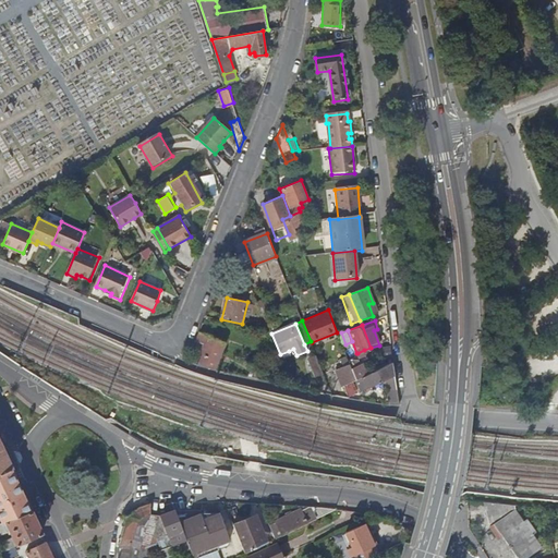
[(204,346),(196,363),(216,371),(227,343),(199,331),(195,341),(204,346)]
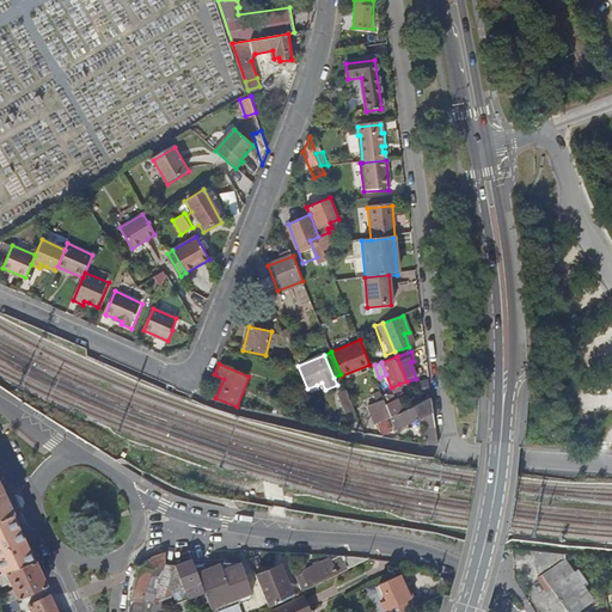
[(319,391),(317,385),(307,389),(311,395),(319,391)]
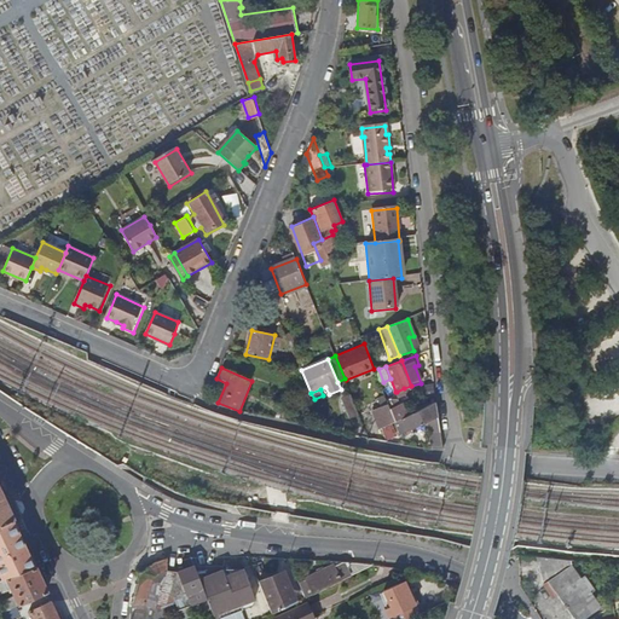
[(351,418),(359,415),(351,394),(342,398),(351,418)]
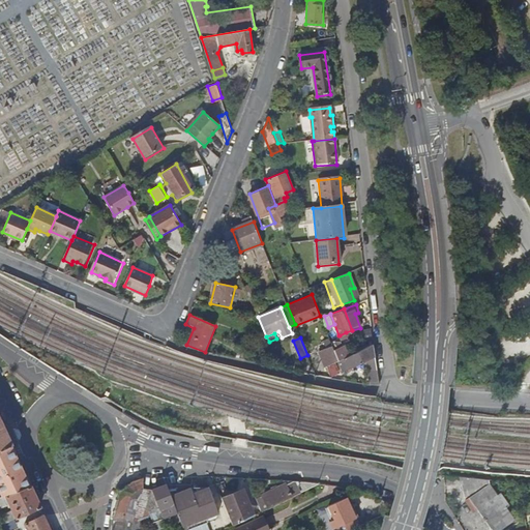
[(339,341),(331,344),(337,359),(348,355),(344,345),(341,346),(339,341)]
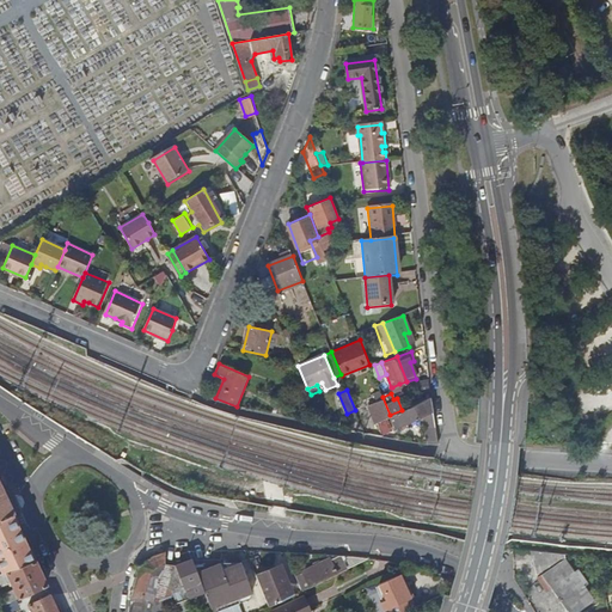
[(367,403),(375,421),(390,415),(383,397),(367,403)]
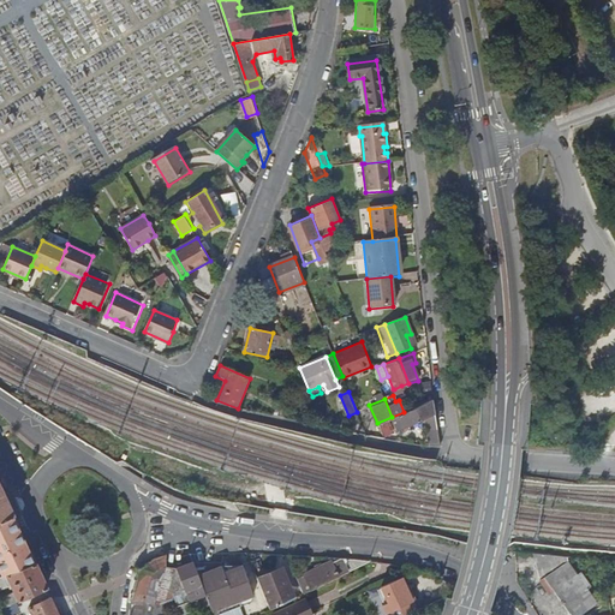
[(437,429),(431,401),(418,406),(404,412),(392,417),(394,424),(402,421),(405,425),(427,417),(430,431),(427,433),(429,445),(441,446),(437,429)]
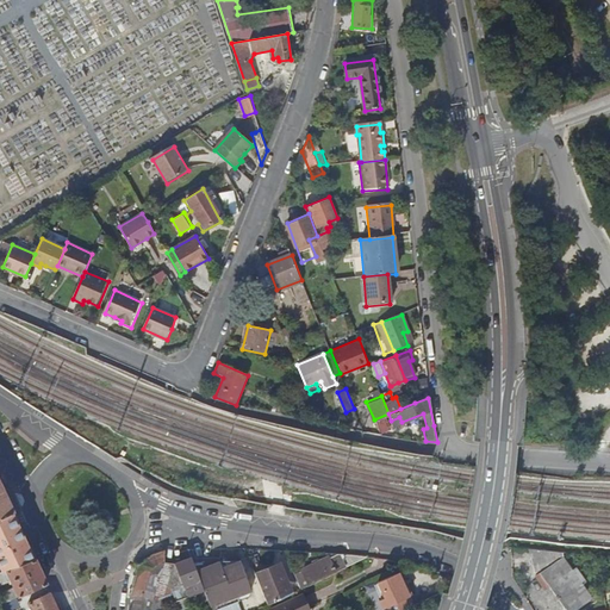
[(0,518),(12,512),(0,485),(0,518)]
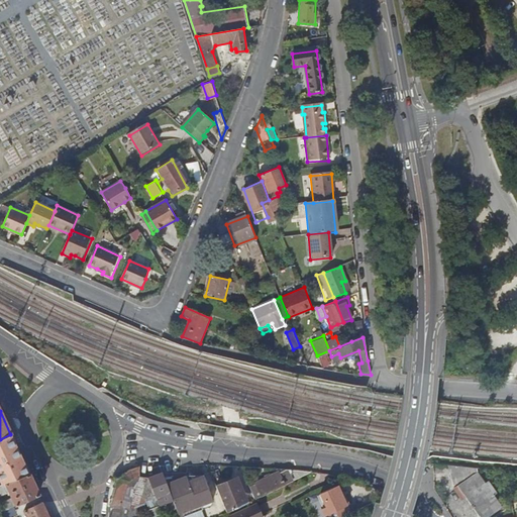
[(10,434),(0,439),(0,482),(1,485),(28,473),(17,448),(10,434)]
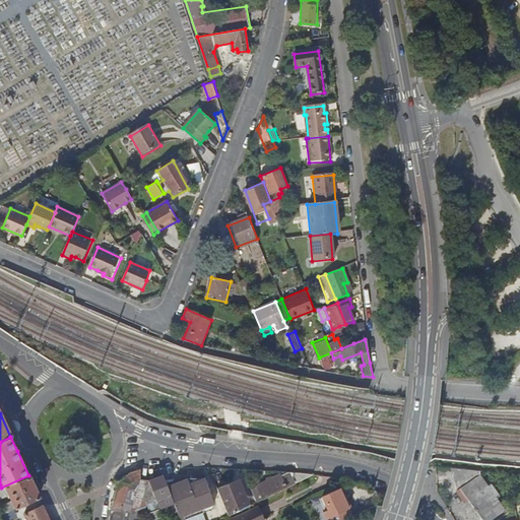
[(471,479),(472,470),(452,468),(455,478),(471,479)]
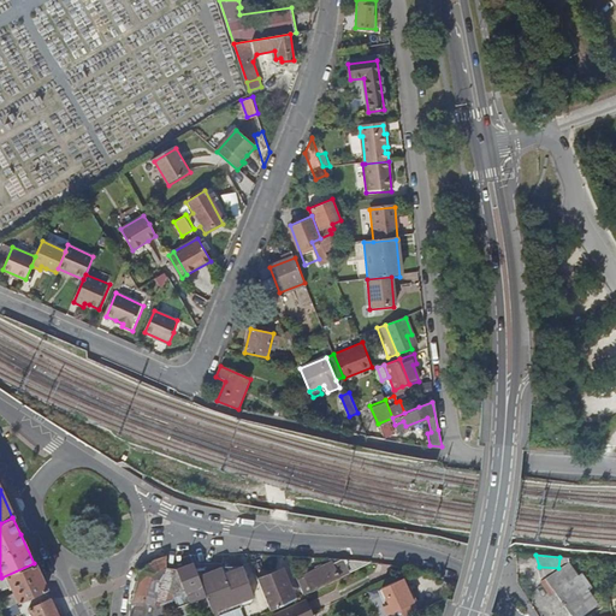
[(203,586),(188,592),(157,603),(167,568),(167,556),(154,558),(142,568),(131,600),(129,615),(157,615),(173,610),(207,597),(203,586)]
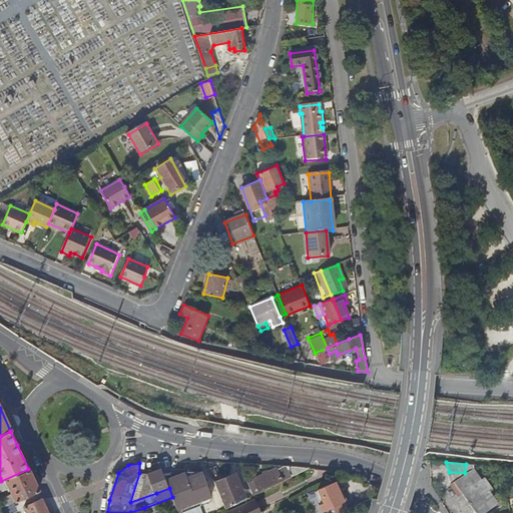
[(149,473),(156,493),(169,488),(163,473),(162,468),(149,473)]
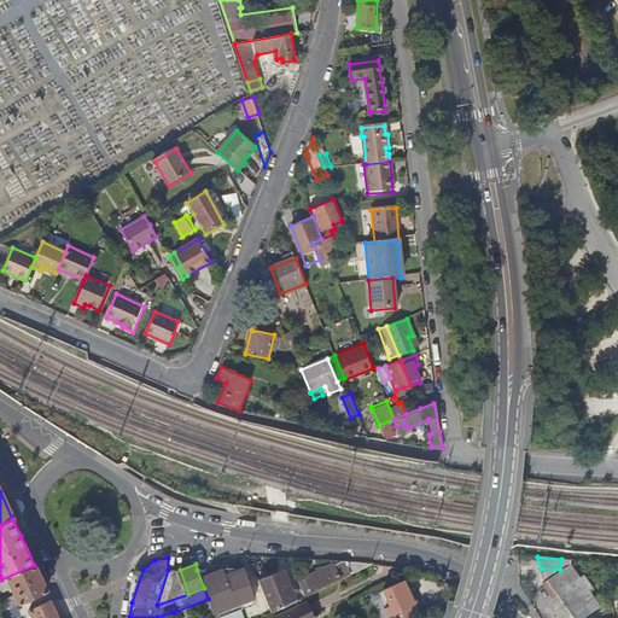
[(332,582),(340,578),(333,564),(325,567),(324,565),(316,567),(318,571),(308,576),(312,586),(330,577),(332,582)]
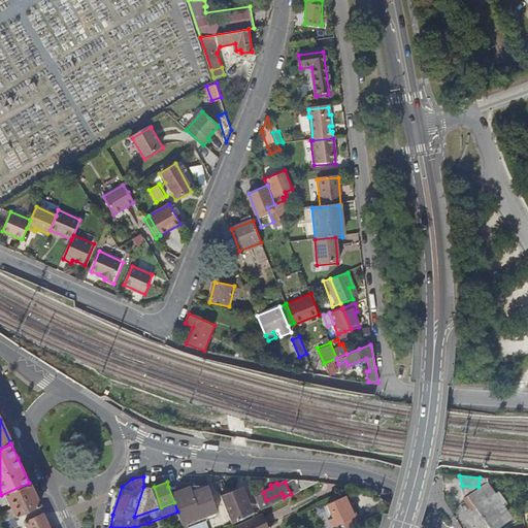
[(0,514),(0,518),(2,523),(39,505),(29,483),(1,495),(0,495),(0,504),(8,501),(11,508),(0,514)]
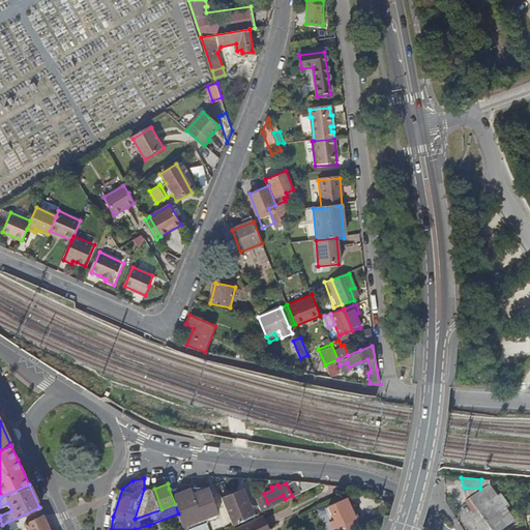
[(491,484),(470,499),(492,528),(494,529),(502,529),(517,521),(491,484)]
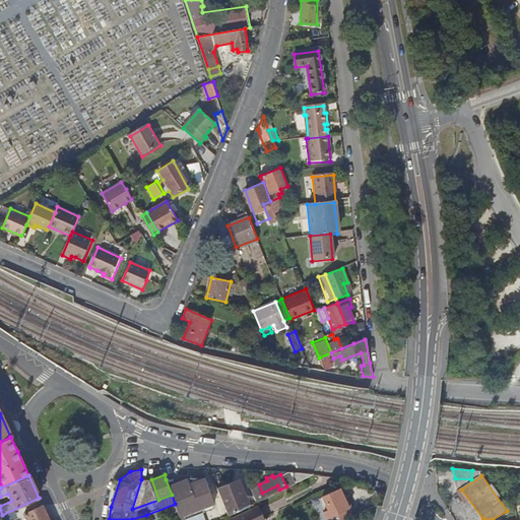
[(172,495),(175,504),(177,510),(180,519),(184,519),(212,510),(215,504),(206,478),(171,477),(166,479),(172,495)]
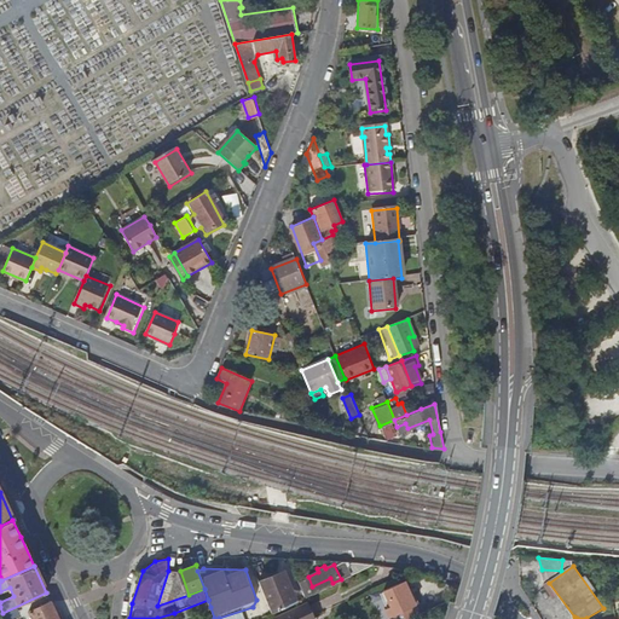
[(284,571),(259,583),(271,614),(299,600),(284,571)]
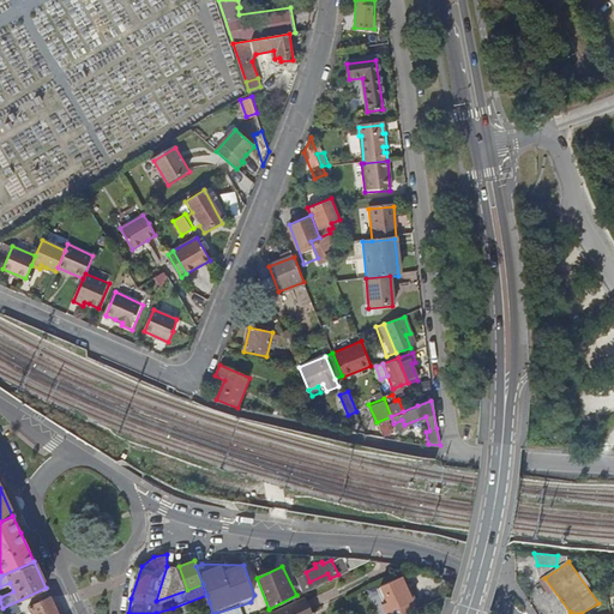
[(403,577),(381,587),(389,602),(409,593),(403,577)]
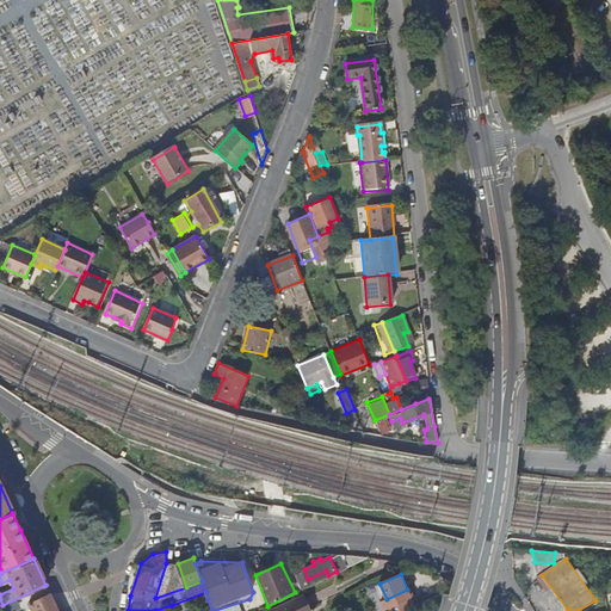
[(174,610),(178,610),(208,599),(205,592),(172,605),(174,610)]
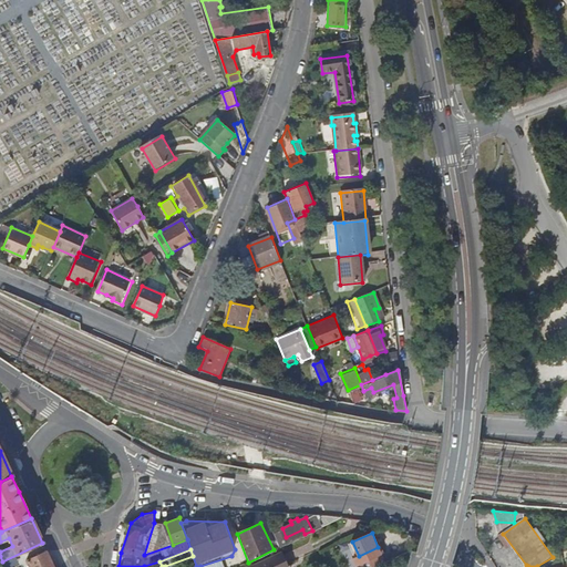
[(28,559),(31,566),(53,566),(47,552),(28,559)]
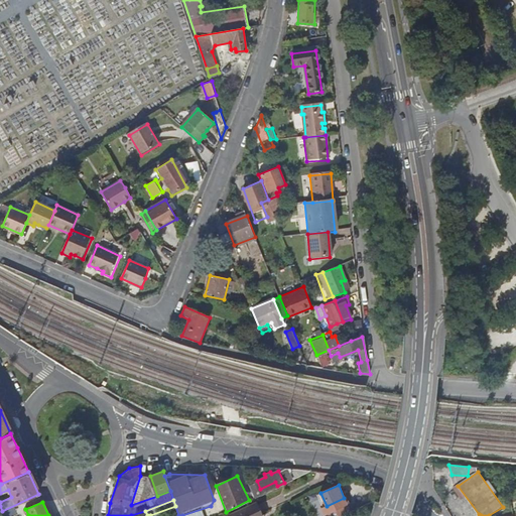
[(332,513),(333,515),(343,515),(353,512),(349,504),(332,513)]
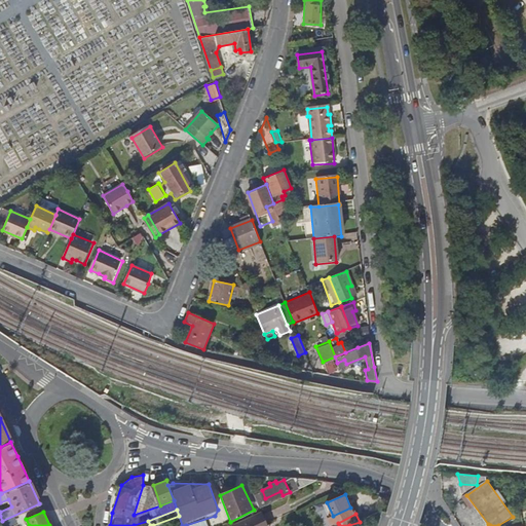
[(266,525),(263,515),(236,525),(266,525)]
